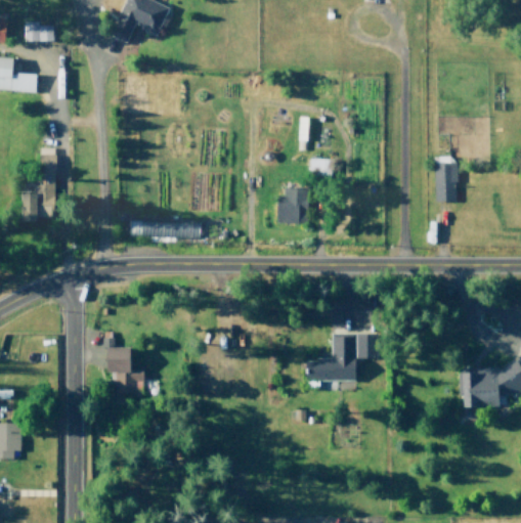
[(125,0),(110,33),(126,41),(135,23),(158,34),(169,10),(147,0),(125,0)]
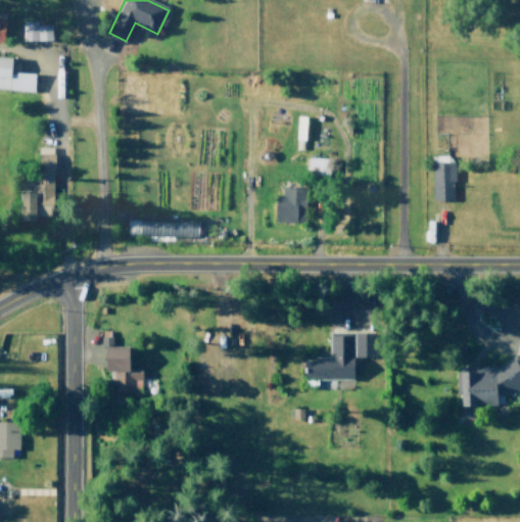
[(24,24),(26,44),(41,42),(42,46),(53,45),(51,26),(39,28),(39,21),(24,24)]
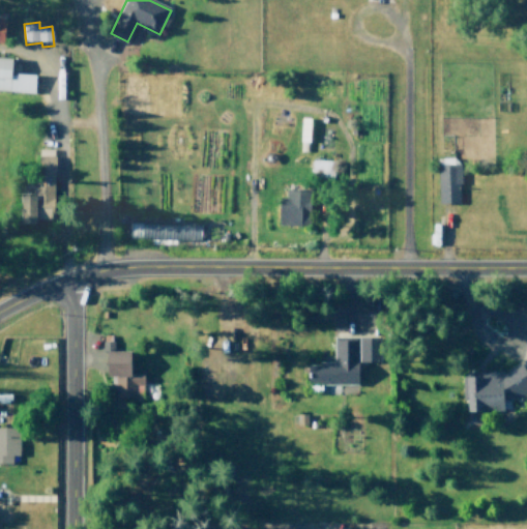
[(0,58),(0,90),(36,93),(38,75),(17,72),(18,60),(0,58)]
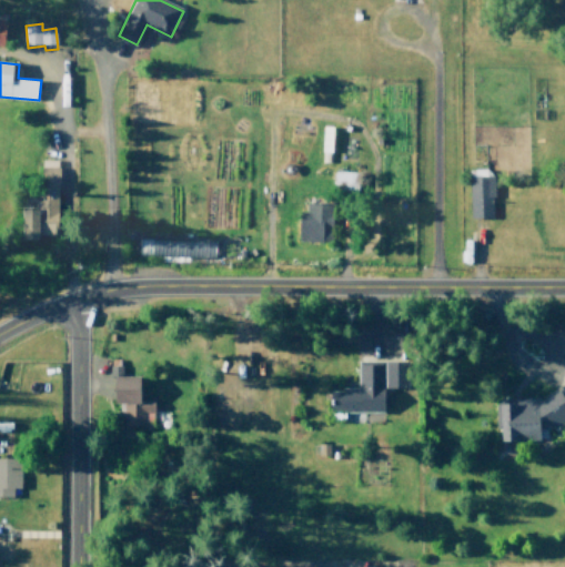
[(323,125),(323,163),(335,164),(336,125),(323,125)]
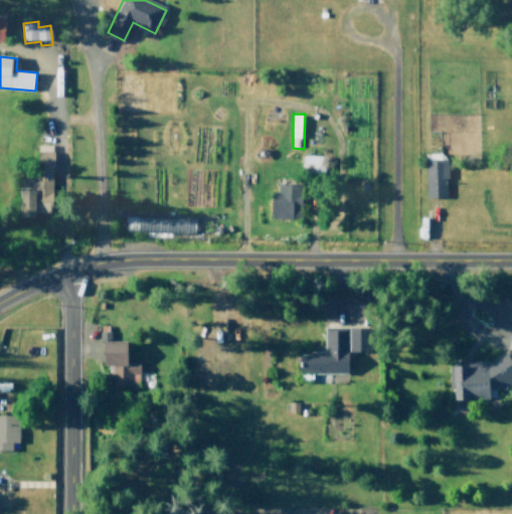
[(38,146),(38,176),(43,176),(42,183),(33,183),(32,189),(21,189),(21,218),(37,219),(38,203),(58,203),(58,162),(56,162),(56,146),(38,146)]
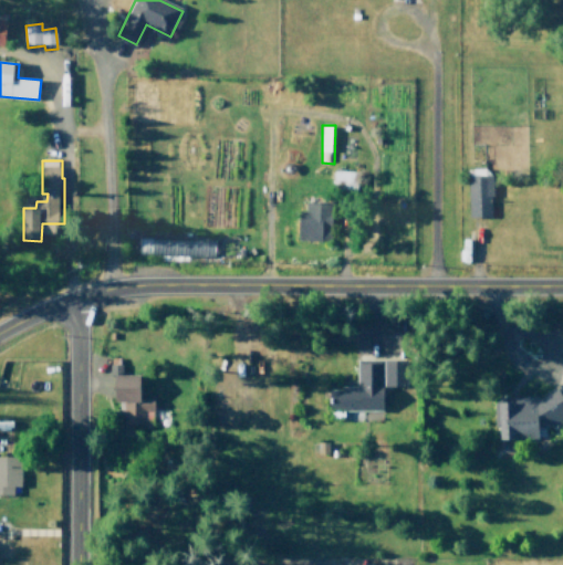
[(336,171),(336,196),(356,196),(356,171),(336,171)]
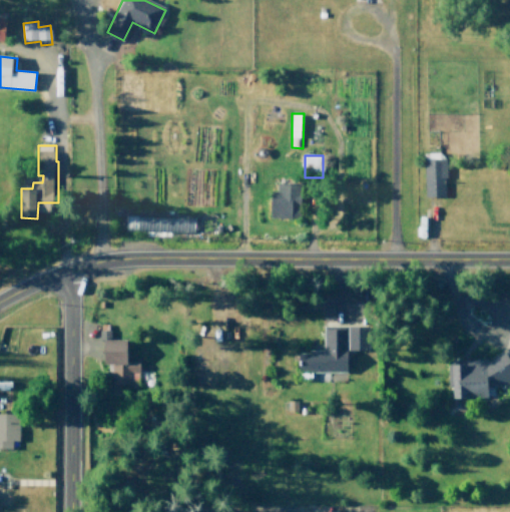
[(423,163),(425,198),(447,197),(446,162),(423,163)]
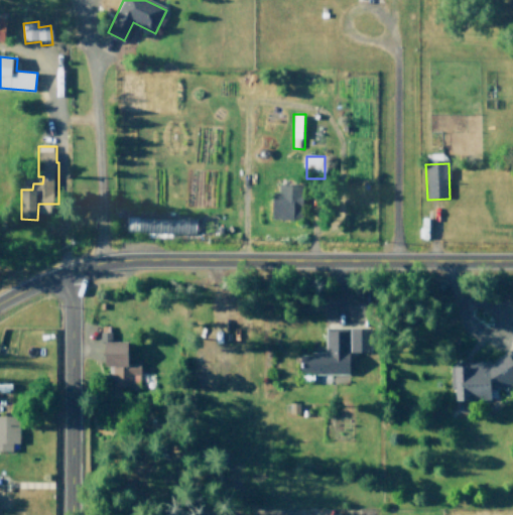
[(279,185),(279,200),(271,200),(271,221),(295,222),(295,204),(303,204),(303,185),(279,185)]
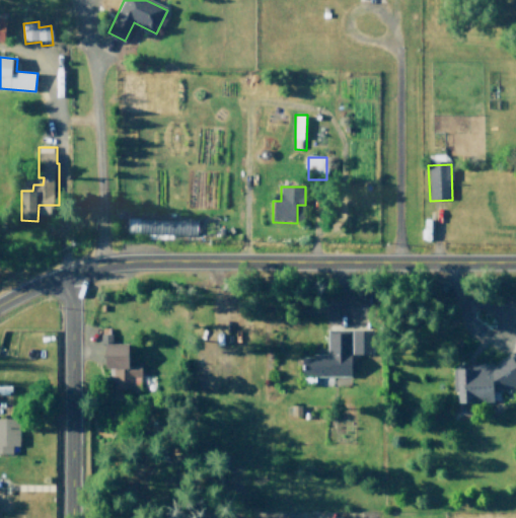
[(432,219),(423,219),(423,240),(433,240),(432,219)]
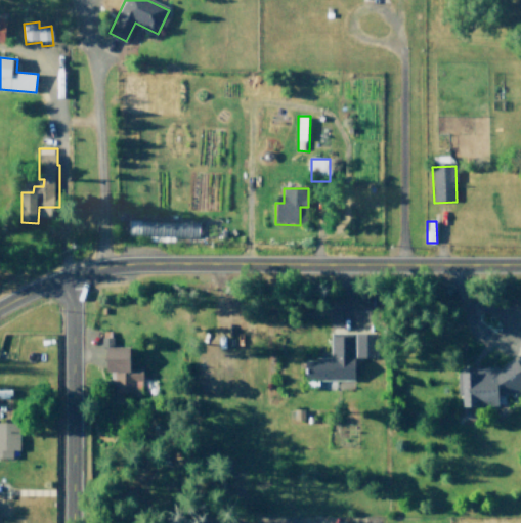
[(130,223),(130,238),(201,240),(202,225),(130,223)]
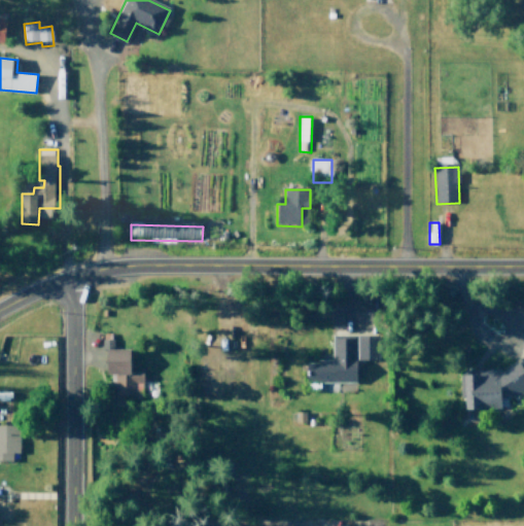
[(335,337),(335,362),(306,362),(306,394),(322,394),(322,384),(358,384),(358,359),(378,359),(378,338),(335,337)]
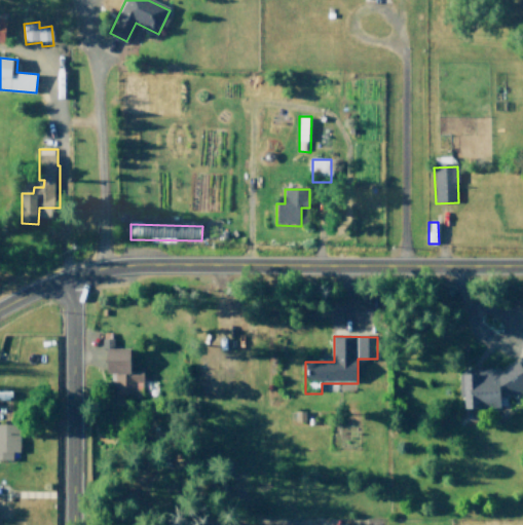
[(107,348),(108,375),(116,375),(117,397),(136,397),(136,385),(144,384),(144,369),(134,370),(133,347),(107,348)]
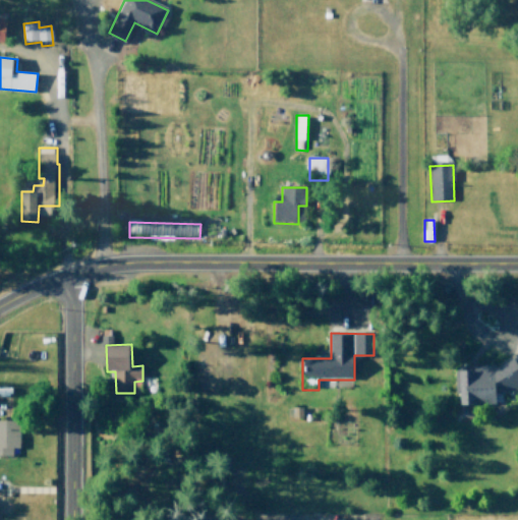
[(463,368),(462,406),(497,407),(497,393),(506,393),(511,399),(517,393),(517,363),(513,357),(498,369),(463,368)]
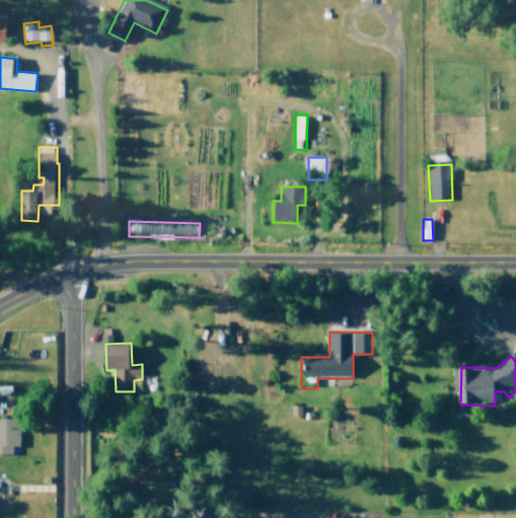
[(0,418),(0,453),(11,454),(11,447),(19,447),(19,419),(0,418)]
